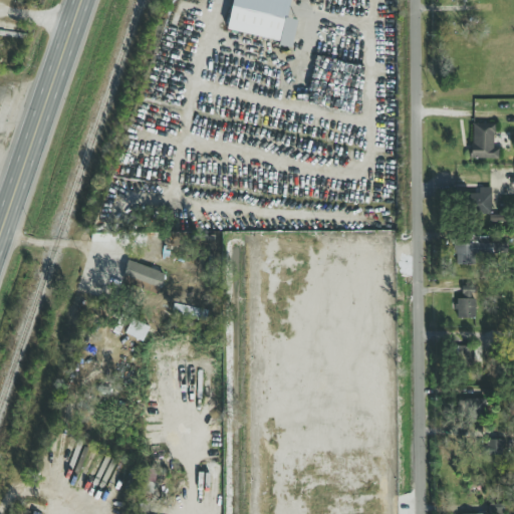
[(231,0),(225,29),(277,41),(277,45),(290,48),(296,20),(285,18),(289,0),(231,0)]
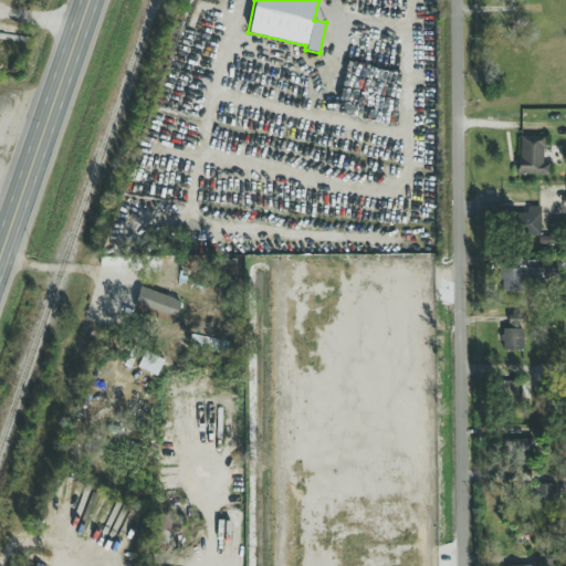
[(543,164),(544,136),(519,136),(519,175),(548,175),(548,164),(543,164)]
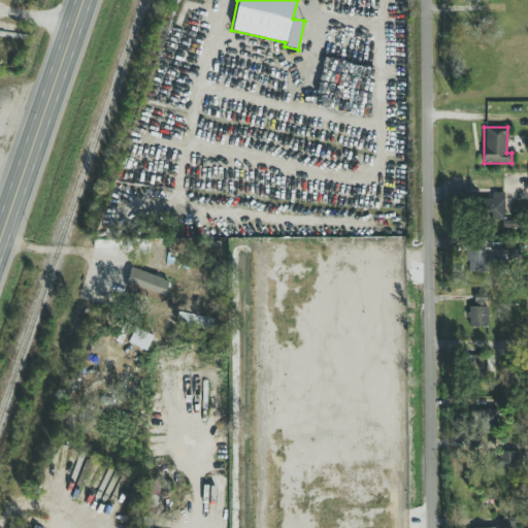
[(503,196),(483,195),(482,218),(502,218),(503,196)]
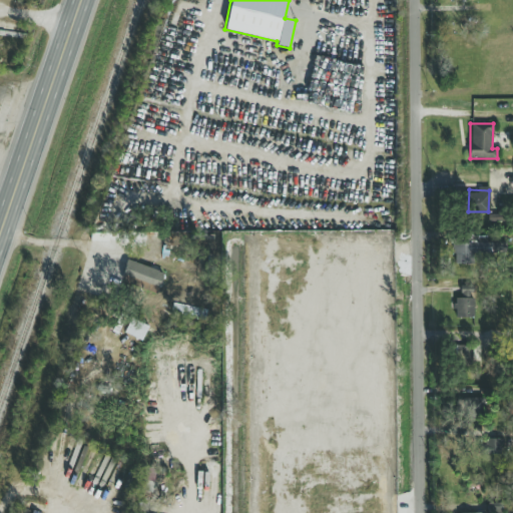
[(505,242),(486,242),(486,236),(471,236),(471,241),(452,241),(453,265),(473,264),(473,253),(505,253),(505,242)]
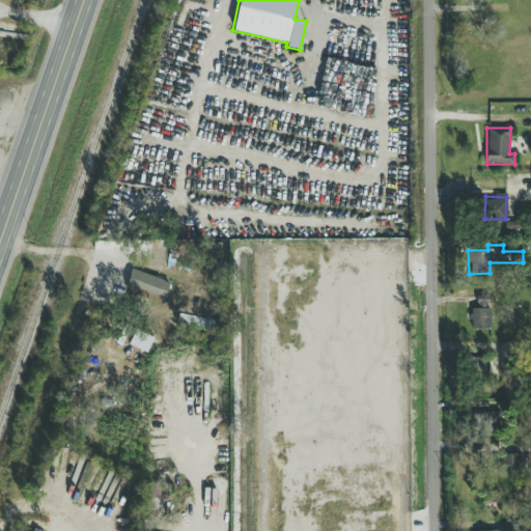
[(164,303),(169,280),(132,272),(127,295),(164,303)]
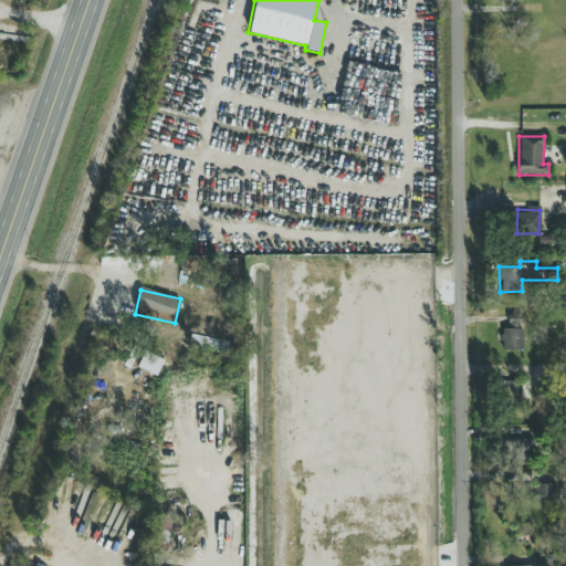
[(522,316),(509,315),(509,329),(502,329),(501,350),(522,352),(522,316)]
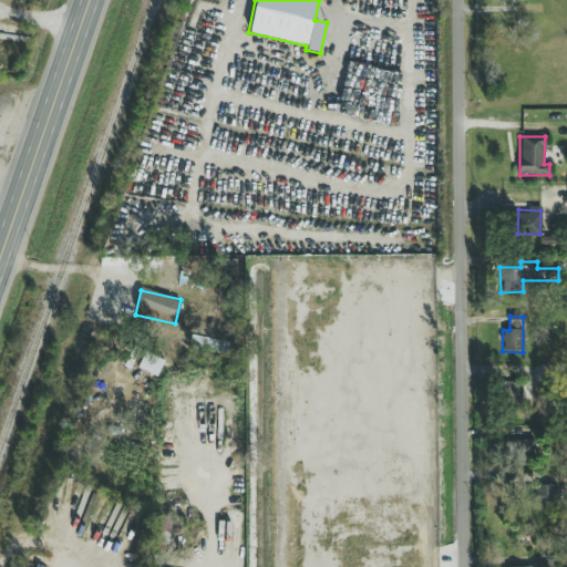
[(163,360),(142,352),(136,370),(157,377),(163,360)]
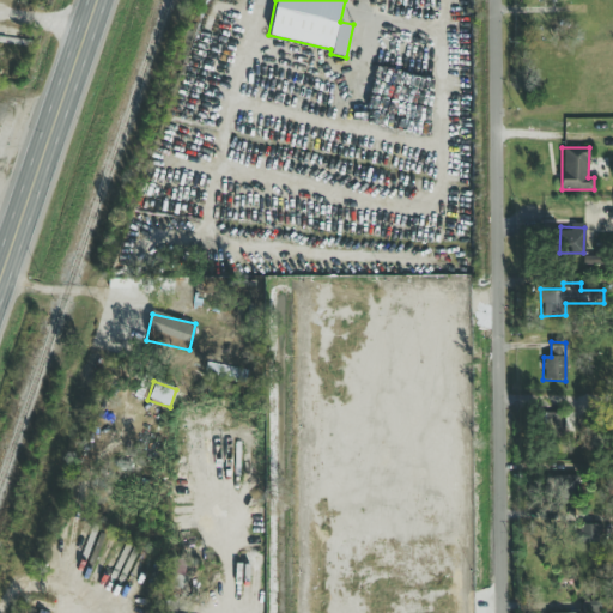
[(574,413),(541,412),(541,432),(572,432),(574,413)]
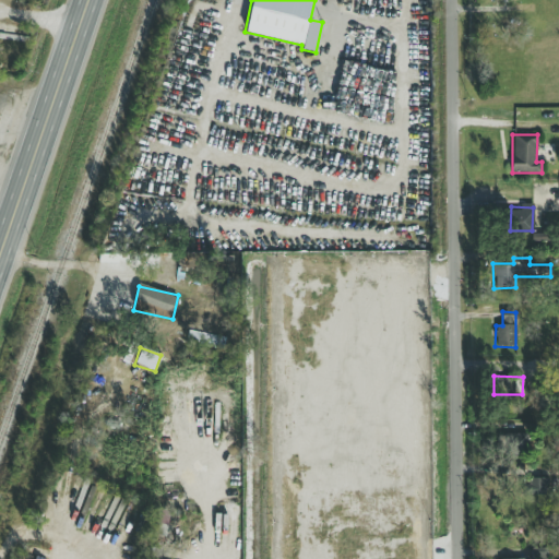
[(527,435),(506,433),(504,452),(527,453),(527,435)]
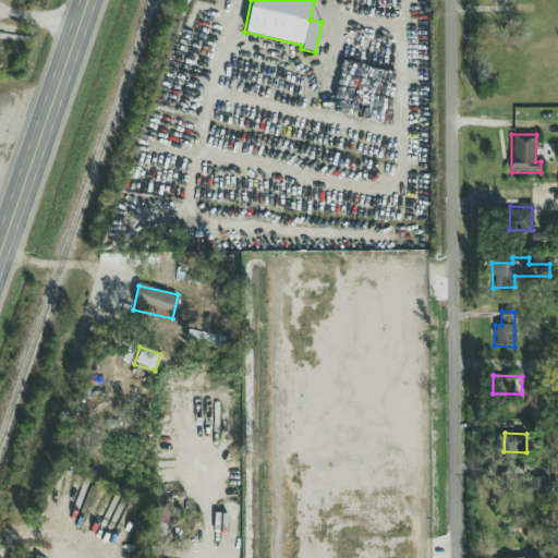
[(547,477),(526,478),(526,495),(548,494),(547,477)]
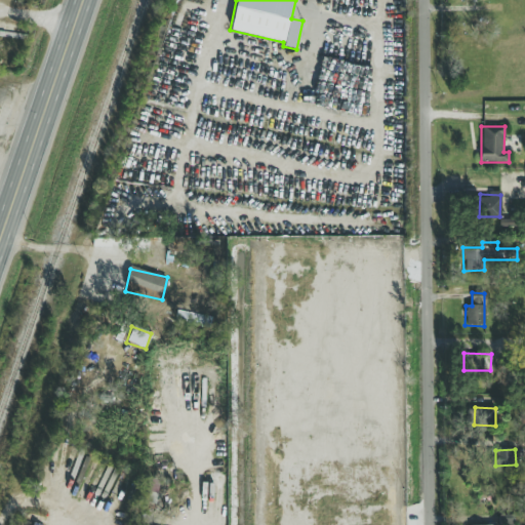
All buildings are outlined.
